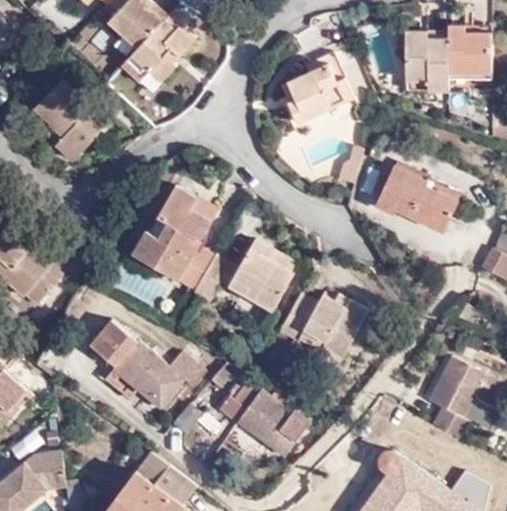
[(76,0),(83,5),(88,0),(101,0),(104,2),(101,8),(111,17),(105,25),(133,51),(120,66),(140,85),(147,75),(158,85),(176,66),(171,61),(176,55),(180,58),(195,41),(179,28),(182,24),(168,11),(164,16),(160,21),(146,9),(150,4),(145,0),(76,0)]
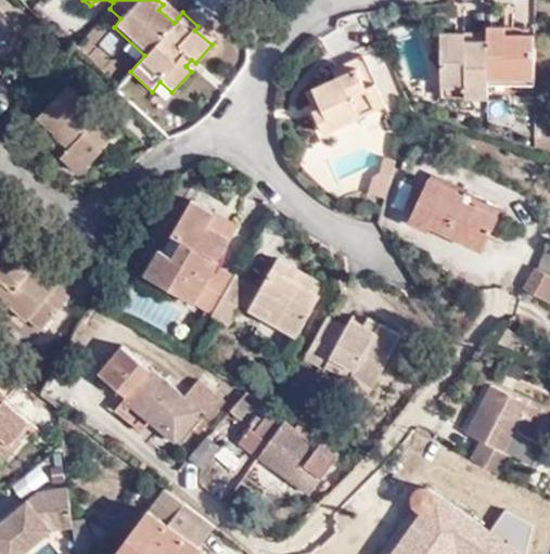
[(178,17),(163,4),(158,10),(174,23),(178,17)]
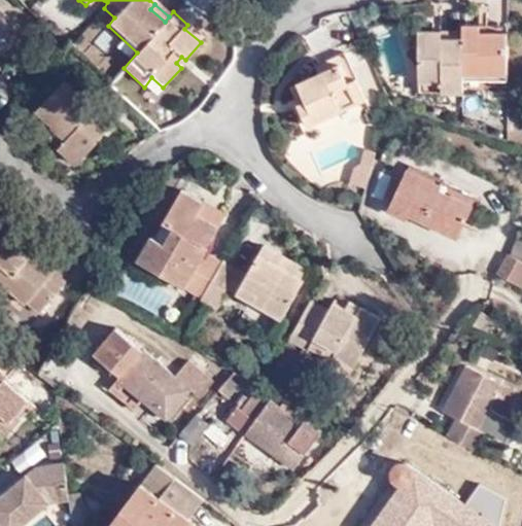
[(492,27),(470,27),(470,34),(470,77),(514,76),(514,35),(493,34),(492,27)]
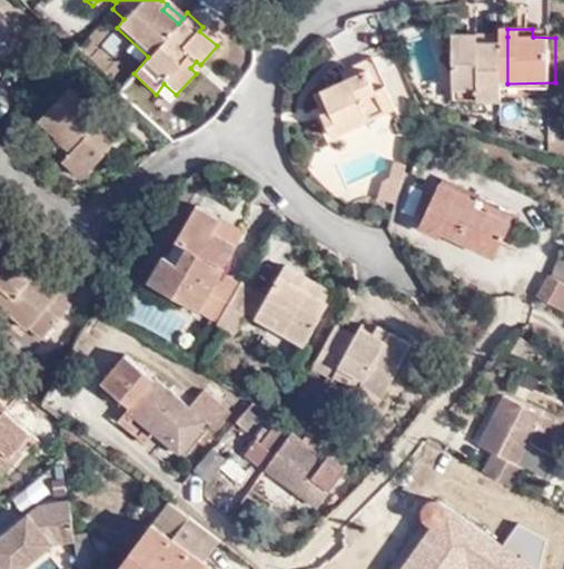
[(483,96),(507,95),(507,88),(507,84),(507,37),(458,37),(458,87),(483,86),(483,96)]
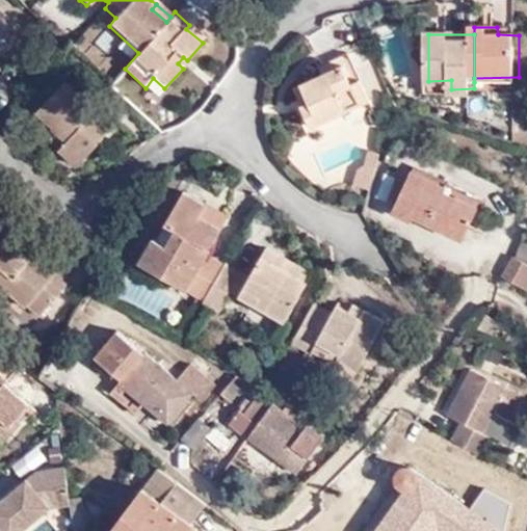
[(307,104),(299,107),(308,128),(367,101),(346,55),(337,58),(340,67),(297,86),(307,104)]
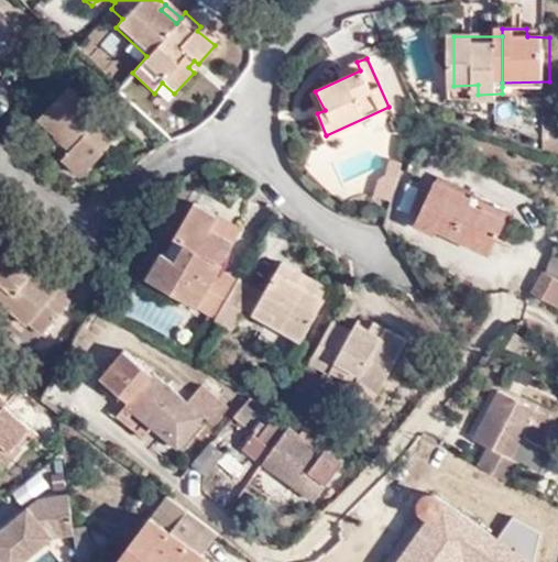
[(453,96),(478,95),(478,85),(453,86),(453,96)]
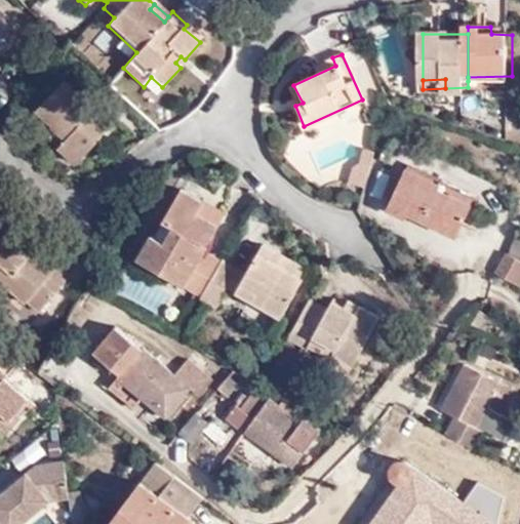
[(80,166),(121,120),(100,102),(93,108),(66,84),(36,120),(53,135),(49,143),(60,153),(64,150),(80,166)]
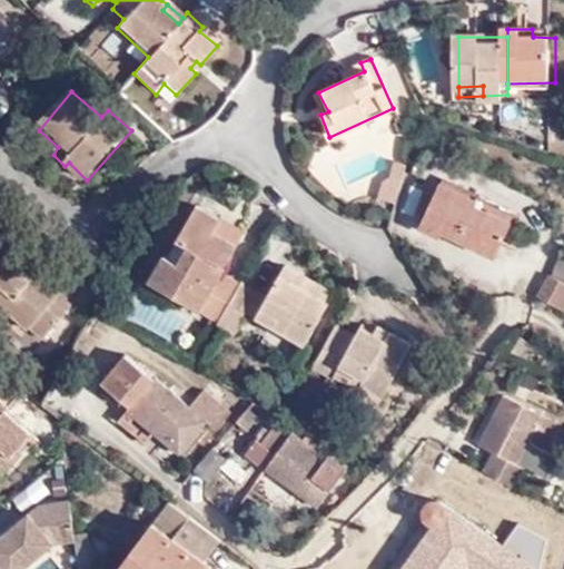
[(310,96),(320,115),(328,111),(318,92),(310,96)]
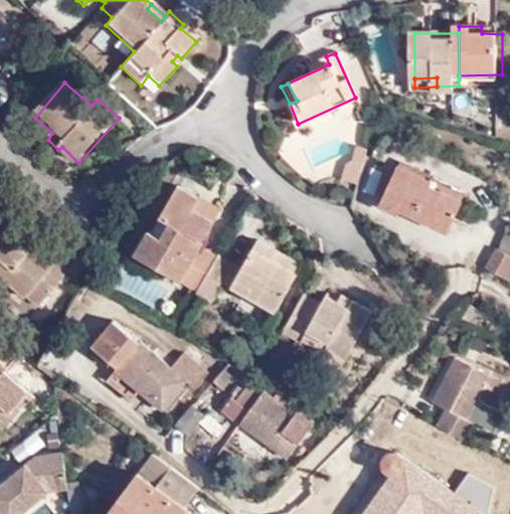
[(346,142),(338,179),(352,182),(360,145),(346,142)]
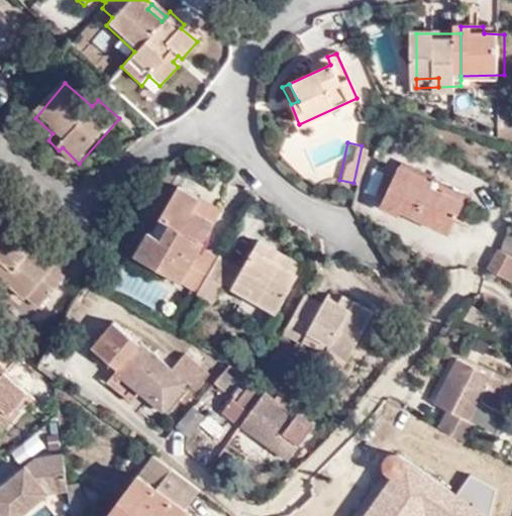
[(432,184),(399,169),(380,208),(399,217),(401,213),(447,234),(464,203),(430,188),(432,184)]
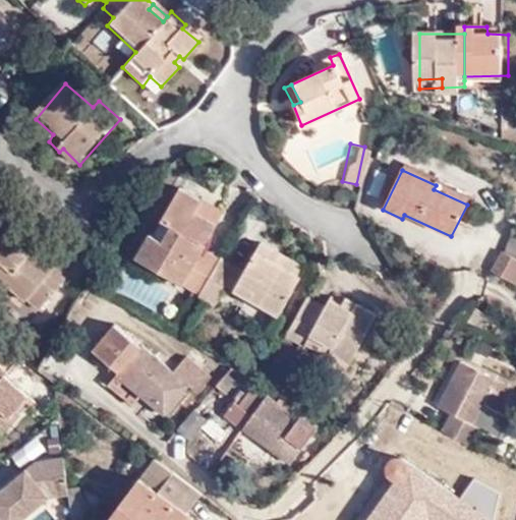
[(197,293),(219,258),(202,248),(217,223),(196,210),(203,198),(181,186),(163,216),(174,224),(164,239),(151,231),(135,255),(197,293)]
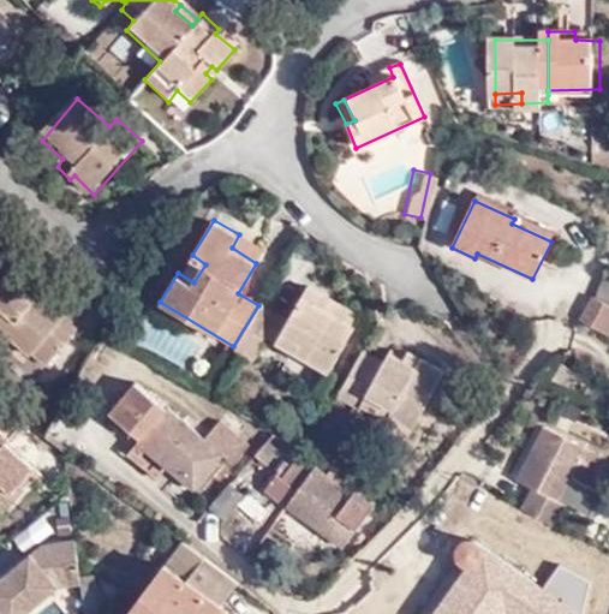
[(232,248),(256,263),(264,249),(239,234),(232,248)]
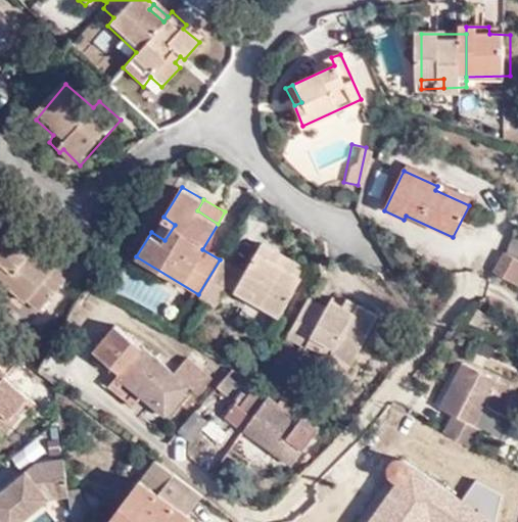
[(16,243),(20,239),(21,237),(9,226),(0,237),(0,290),(5,295),(10,290),(28,304),(40,288),(52,297),(72,273),(59,264),(57,267),(32,247),(28,252),(16,243)]
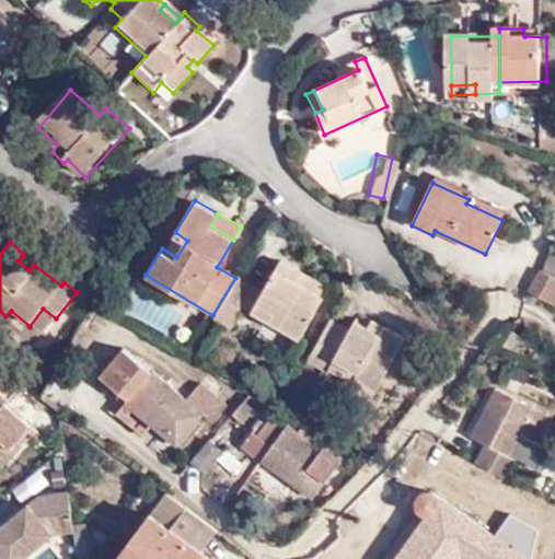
[(539,275),(554,281),(554,253),(550,251),(539,275)]
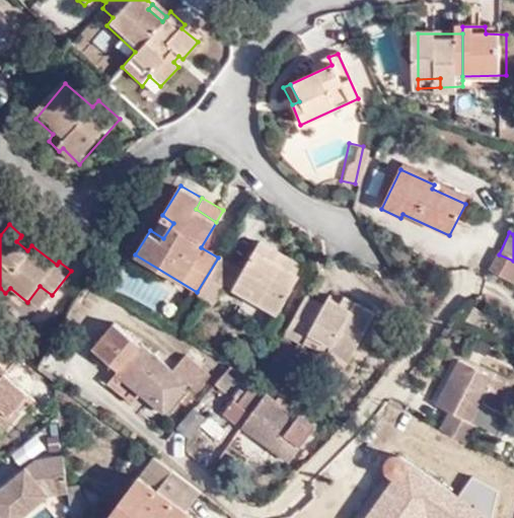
[(31,245),(20,237),(16,241),(27,250),(31,245)]
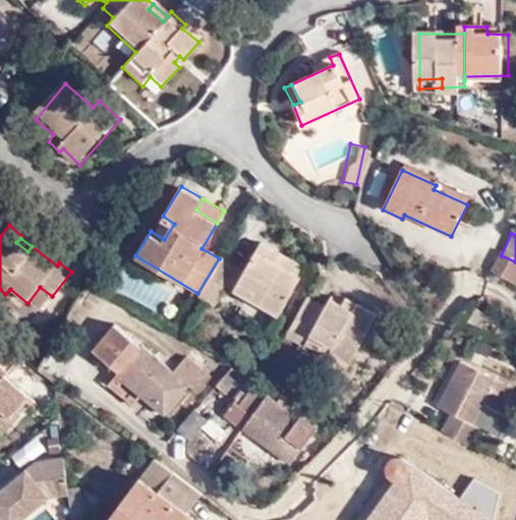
[(261,244),(243,273),(234,290),(278,315),(299,278),(275,264),(279,254),(261,244)]
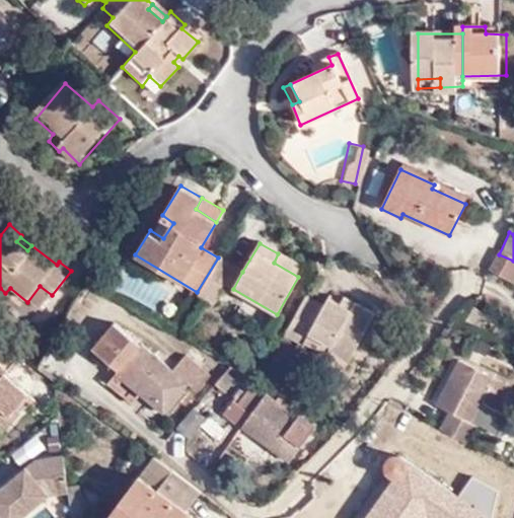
[(510,283),(513,276),(513,261),(499,254),(494,251),(485,272),(510,283)]
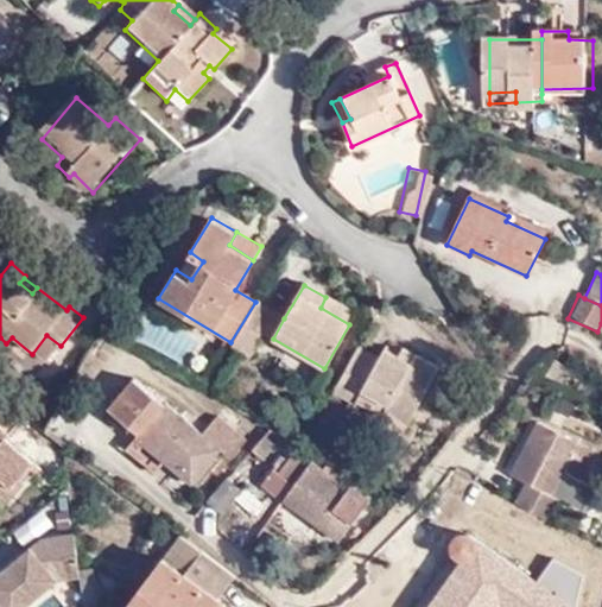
[(354,314),(325,297),(321,308),(349,324),(354,314)]
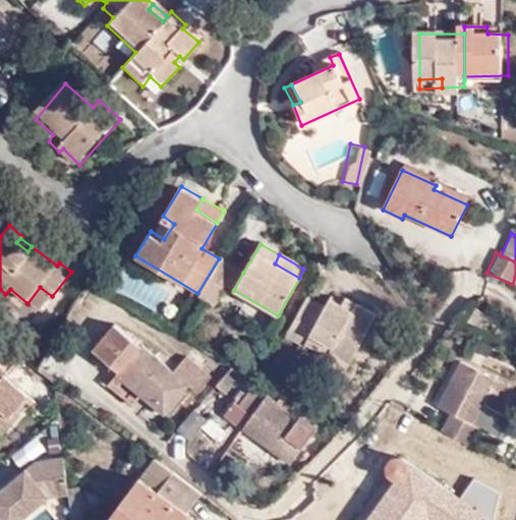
[(197,293),(196,295),(215,305),(226,286),(236,269),(219,258),(197,293)]
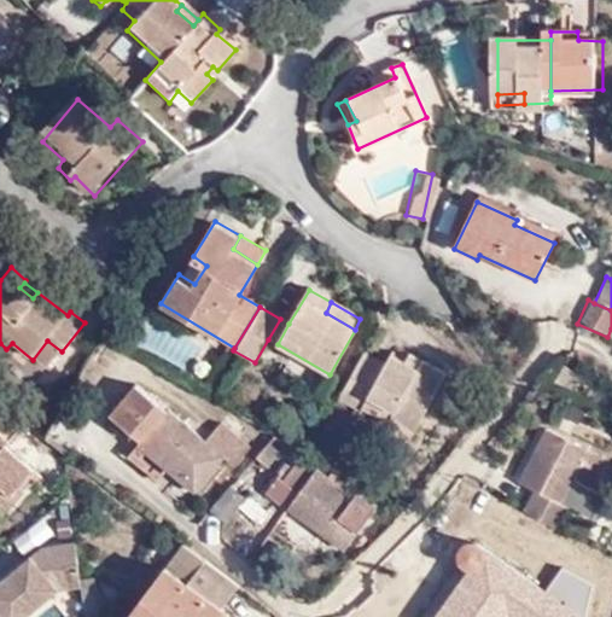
[(289,324),(280,319),(268,339),(278,344),(289,324)]
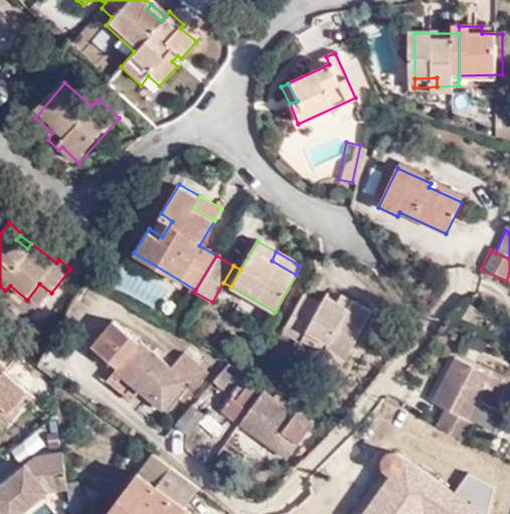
[(320,304),(303,295),(281,332),(299,342),(300,341),(305,332),(327,344),(324,349),(325,349),(344,360),(370,315),(350,303),(347,310),(336,303),(326,297),(320,304)]
